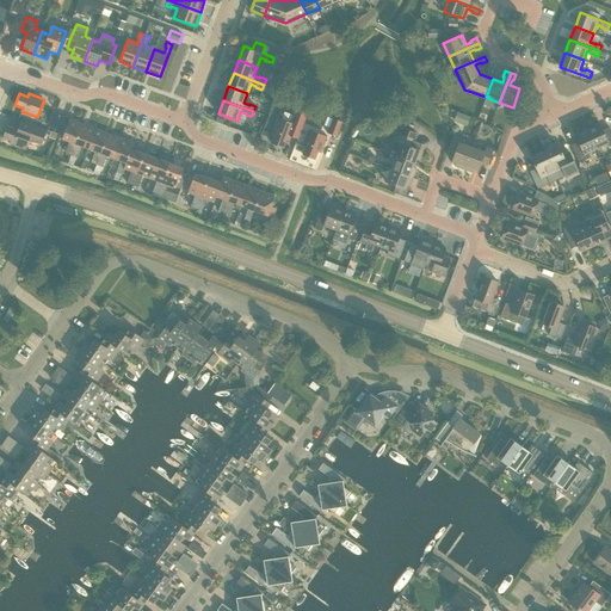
[(291,123),(278,117),(271,134),(275,135),(271,142),(283,147),(287,140),(289,140),(291,136),(298,139),(308,113),(296,109),(291,123)]
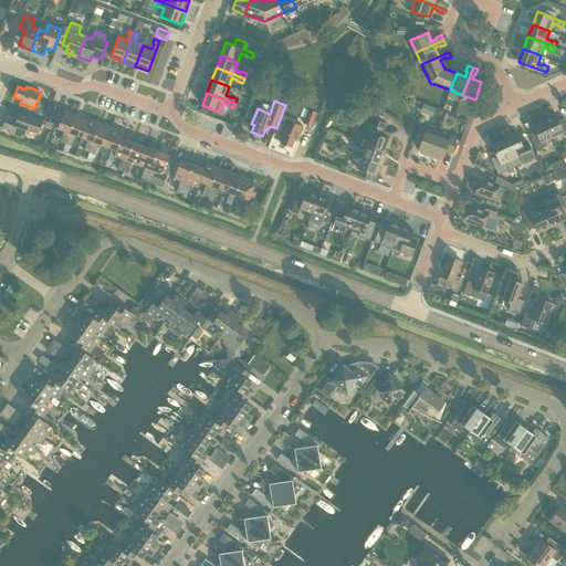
[(51,105),(46,118),(53,122),(59,108),(51,105)]
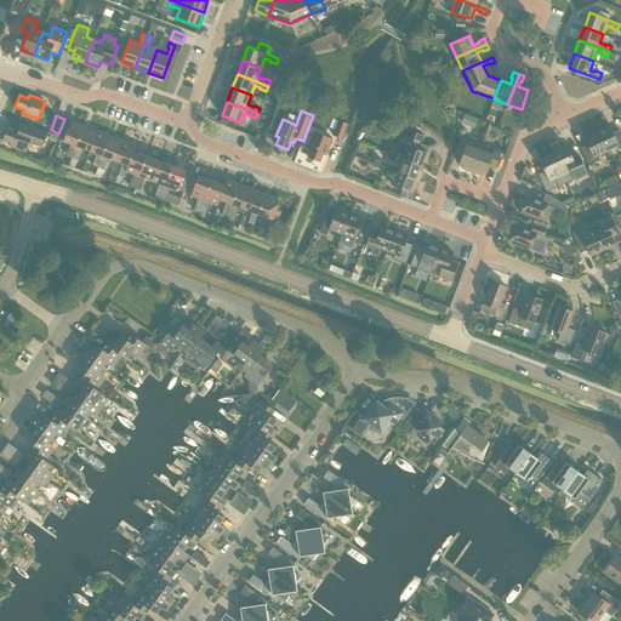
[(72,158),(84,126),(70,120),(63,141),(70,143),(67,155),(72,158)]
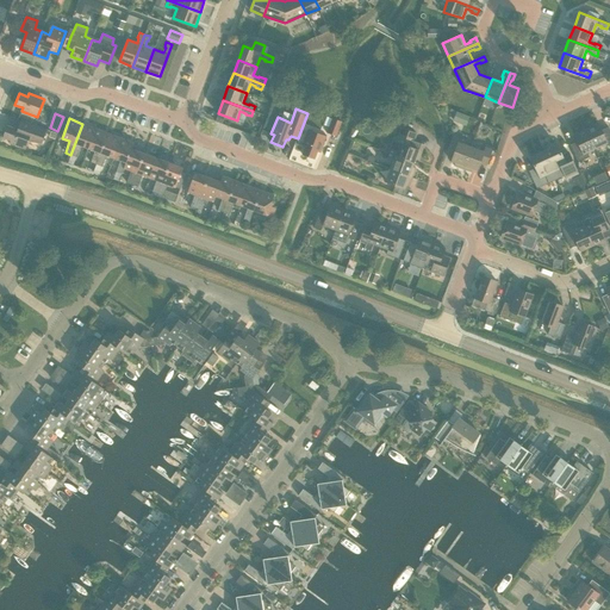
[(342,122),(332,118),(328,132),(336,136),(342,122)]
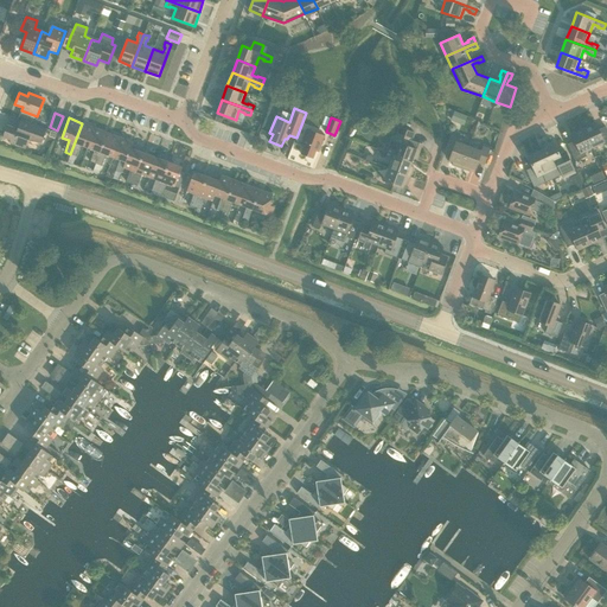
[(21,119),(19,126),(16,125),(16,128),(7,125),(2,136),(11,140),(10,142),(25,148),(29,140),(42,142),(46,128),(21,119)]
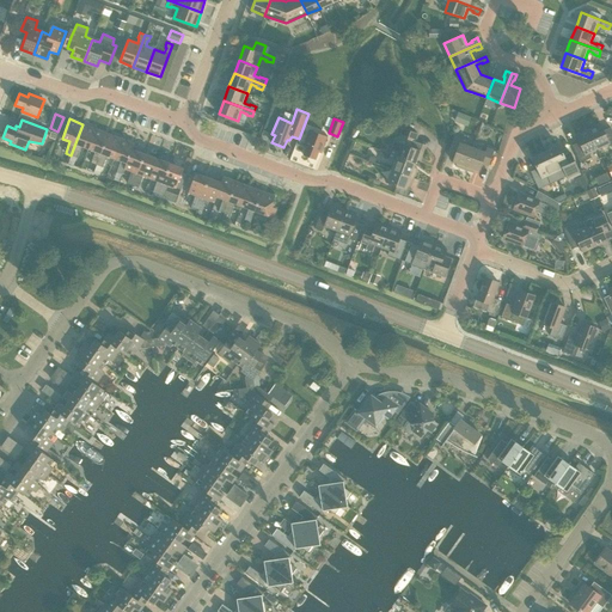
[(588,129),(597,150),(610,144),(611,146),(611,145),(611,130),(611,127),(604,130),(600,123),(588,129)]
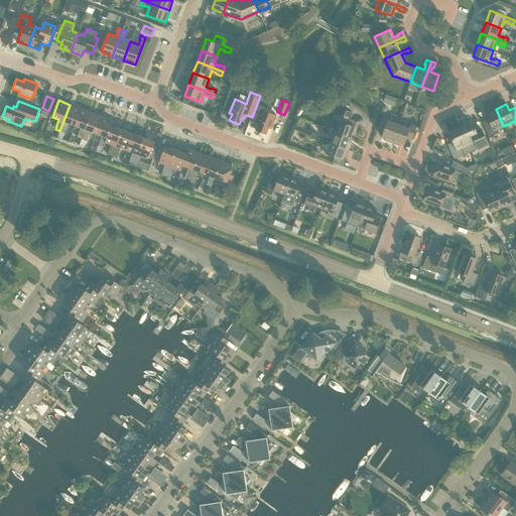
[(75,125),(81,109),(70,105),(59,131),(65,132),(69,123),(75,125)]
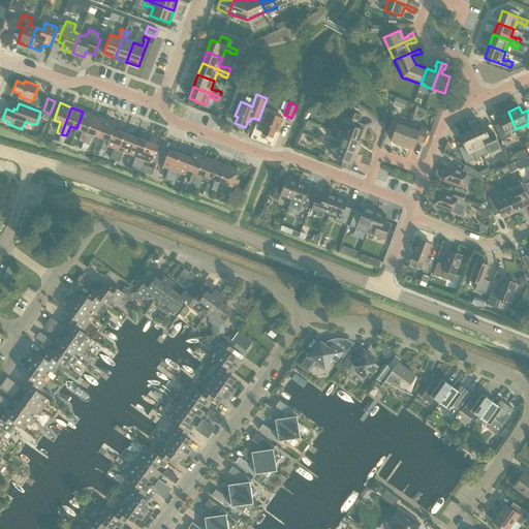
[(337,130),(336,133),(337,133),(342,135),(359,141),(360,137),(363,138),(366,130),(368,125),(360,122),(362,116),(348,111),(343,123),(346,124),(344,130),(338,128),(337,130)]
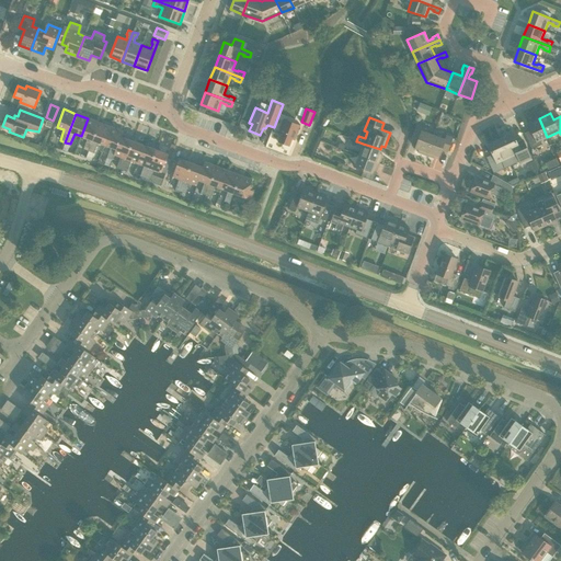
[(100,123),(88,118),(81,136),(88,138),(83,149),(89,151),(100,123)]
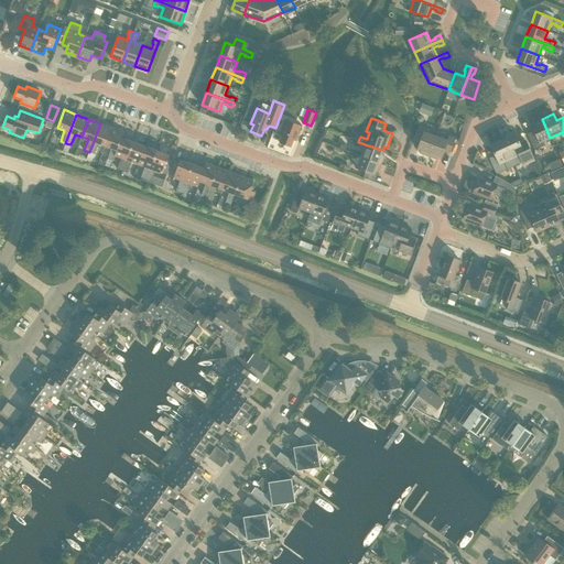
[(543,141),(550,138),(542,119),(530,125),(533,130),(527,133),(534,150),(545,144),(543,141)]
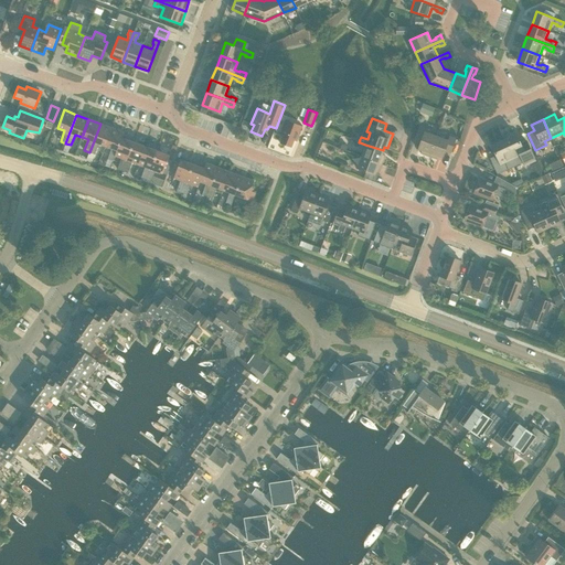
[(302,126),(286,120),(280,135),(283,136),(280,142),(291,147),(294,140),(297,141),(302,126)]
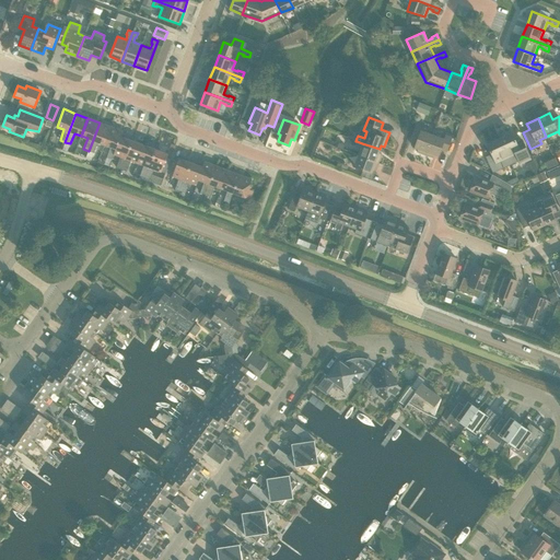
[(424,154),(432,135),(427,132),(429,126),(417,121),(416,124),(410,138),(417,140),(415,147),(418,149),(417,151),(424,154)]
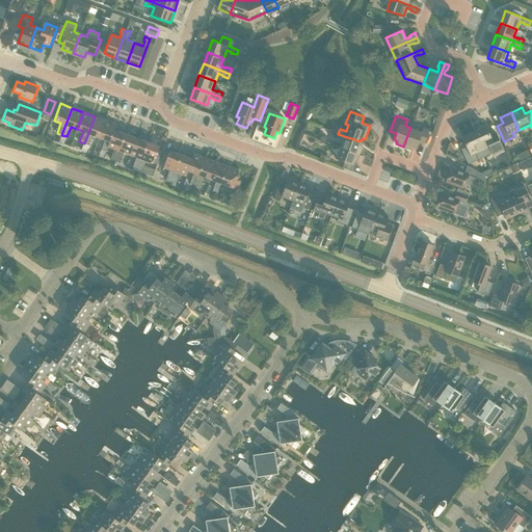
[(105,121),(95,116),(84,143),(89,144),(92,135),(99,137),(105,121)]
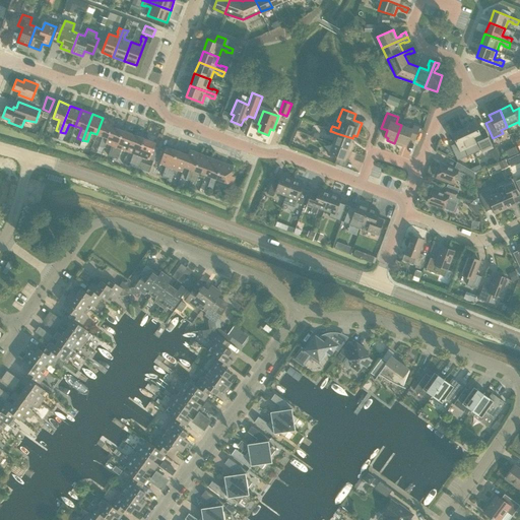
[(114,122),(103,118),(96,134),(103,136),(99,146),(104,148),(106,143),(112,126),(112,127),(114,122)]
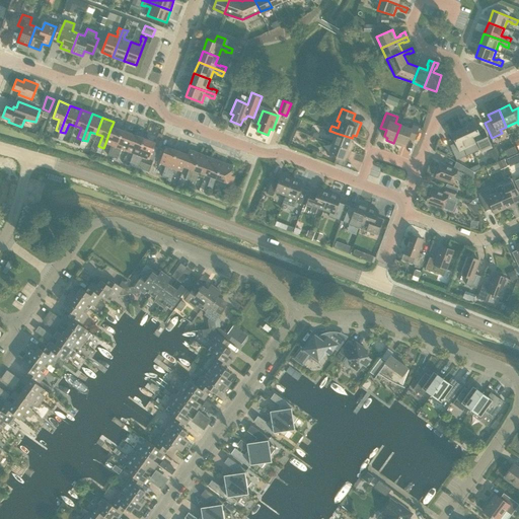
[(473,123),(462,128),(470,146),(473,152),(479,149),(482,152),(492,148),(490,144),(485,132),(478,134),(473,123)]
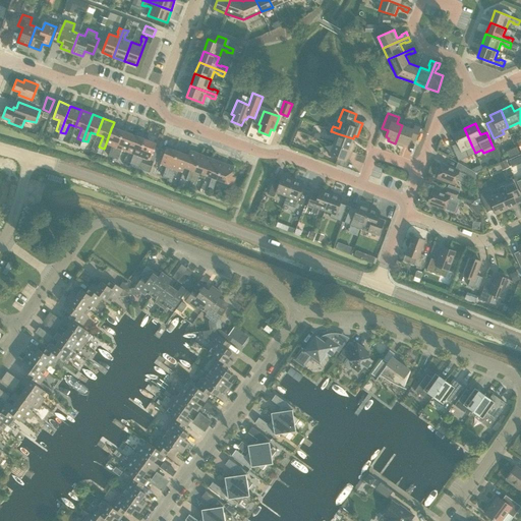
[(402,125),(395,143),(403,147),(404,143),(407,146),(410,138),(415,141),(420,128),(414,125),(413,129),(402,125)]
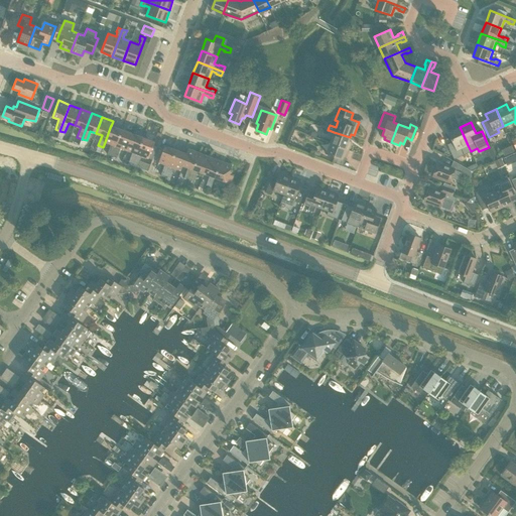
[(122,129),(111,126),(111,125),(105,142),(111,144),(107,154),(112,155),(122,129)]
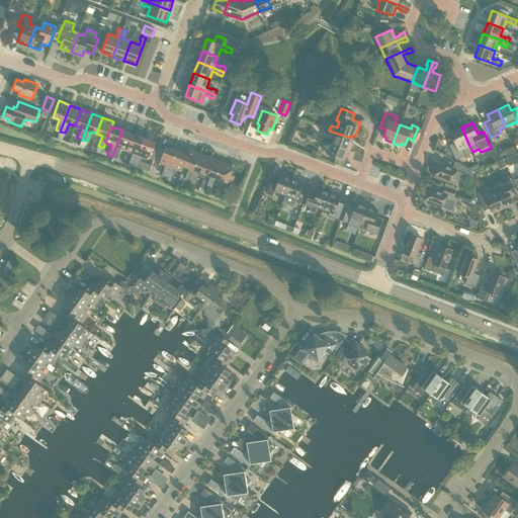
[(469,146),(461,127),(450,133),(455,144),(450,147),(455,159),(465,155),(472,152),(469,146)]
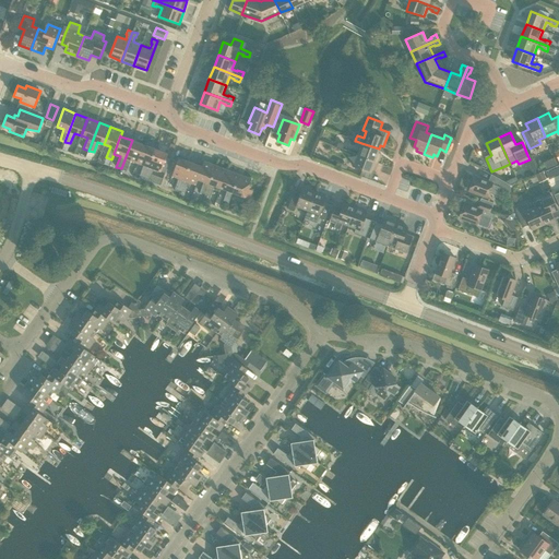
[(143,144),(132,140),(121,168),(127,170),(130,161),(137,163),(143,144)]
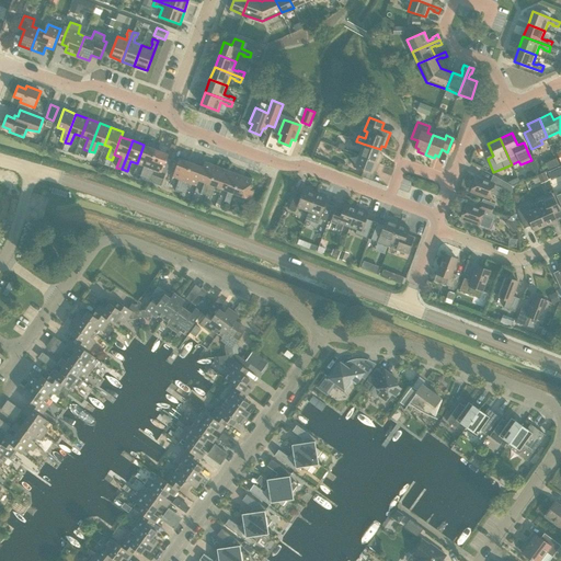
[(380,149),(363,144),(358,155),(379,162),(382,155),(379,153),(380,149)]
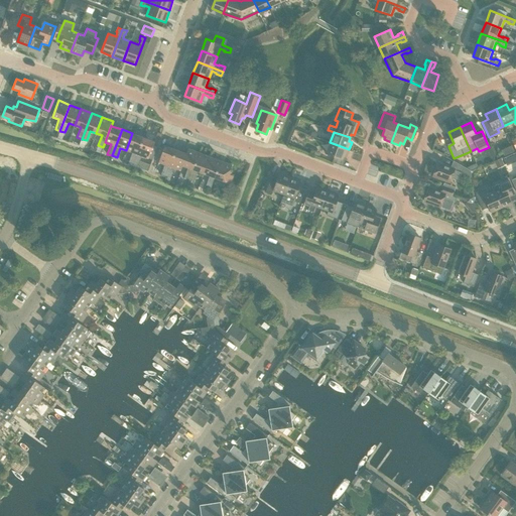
[(143,137),(132,133),(126,150),(132,152),(129,162),(133,163),(143,137)]
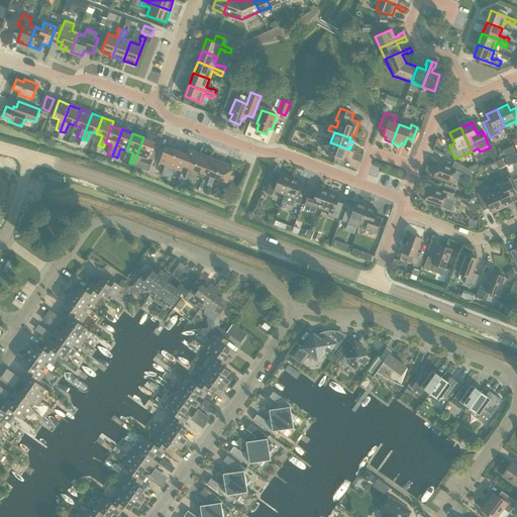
[(154,141),(143,137),(133,164),(138,166),(142,157),(148,159),(154,141)]
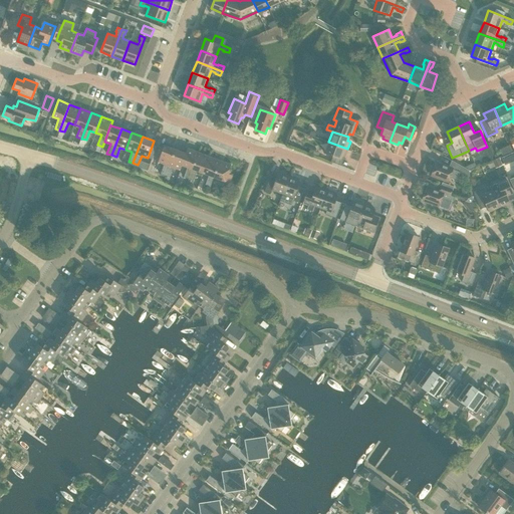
[(347,149),(328,142),(324,153),(333,156),(331,162),(341,165),(347,149)]
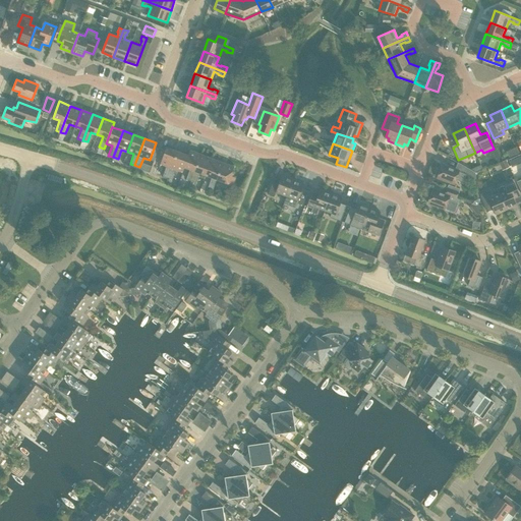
[(163,176),(167,177),(177,151),(166,147),(160,164),(166,166),(163,176)]
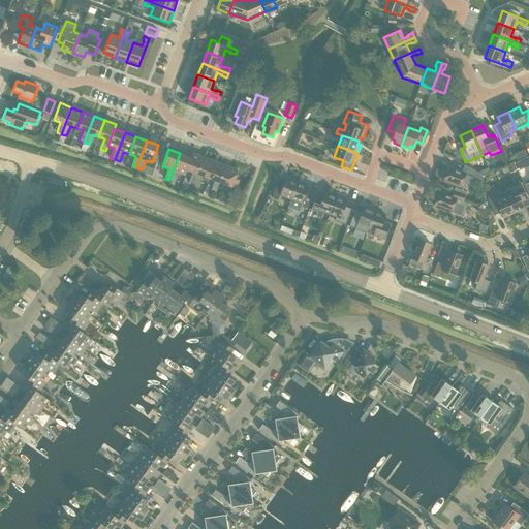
[(189,182),(194,184),(205,157),(192,152),(191,157),(187,169),(193,172),(189,182)]
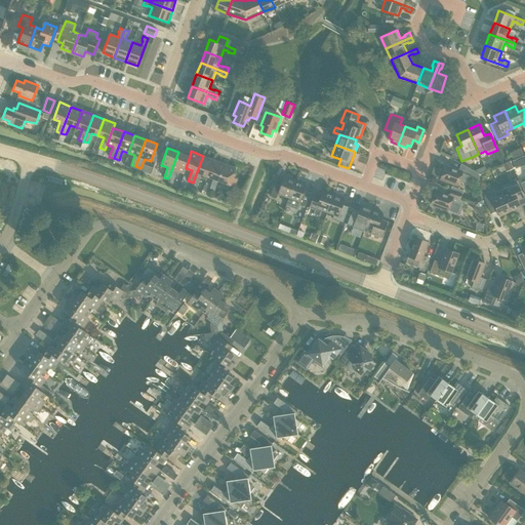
[(190,156),(178,152),(168,178),(173,180),(177,171),(184,173),(186,168),(190,156)]
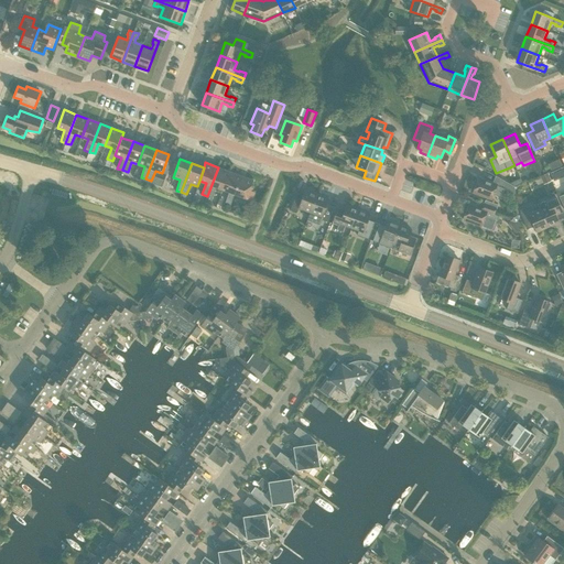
[(351,167),(340,163),(338,169),(349,172),(351,167)]
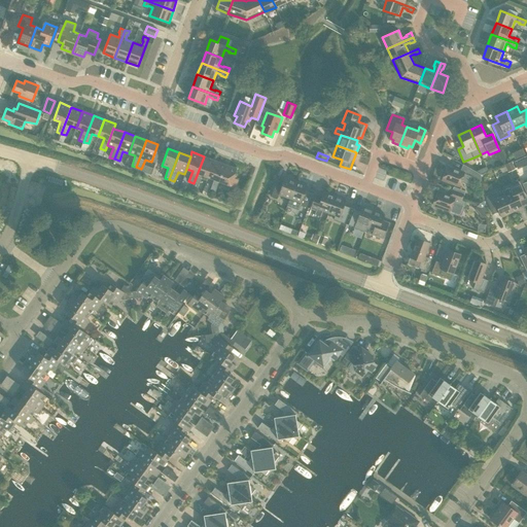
[(202,175),(208,177),(214,161),(204,156),(194,183),(199,184),(202,175)]
